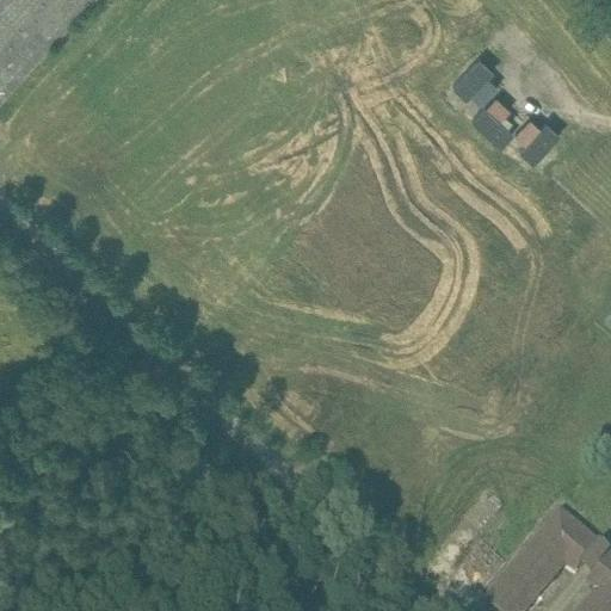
[(0,0),(0,100),(93,0),(0,0)]
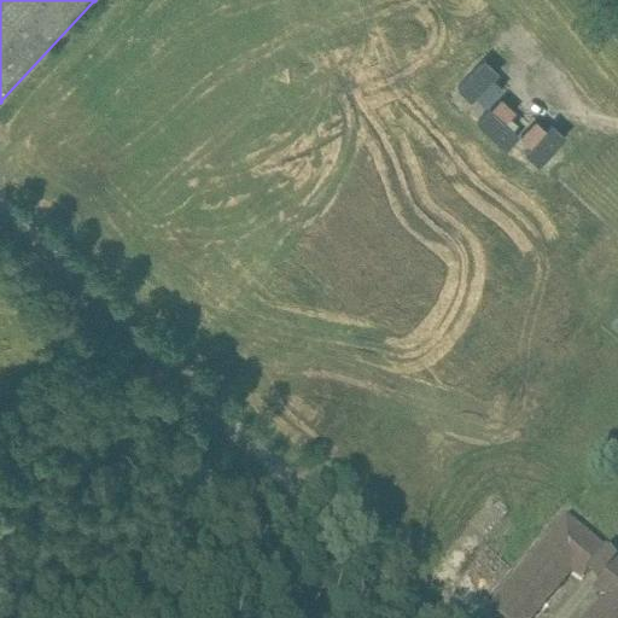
[(499,74),(484,60),(458,91),(471,103),(499,74)]
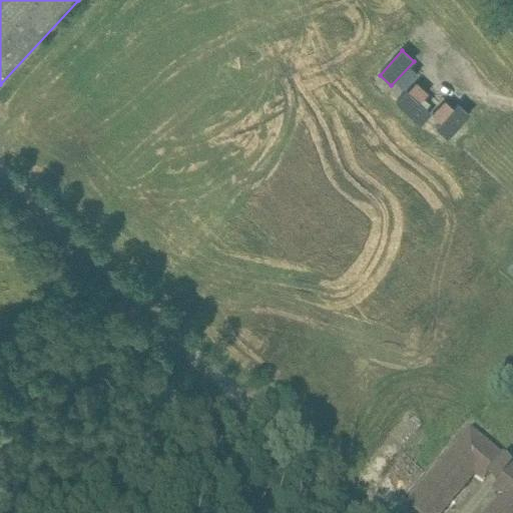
[(406,91),(395,103),(420,125),(430,113),(406,91)]
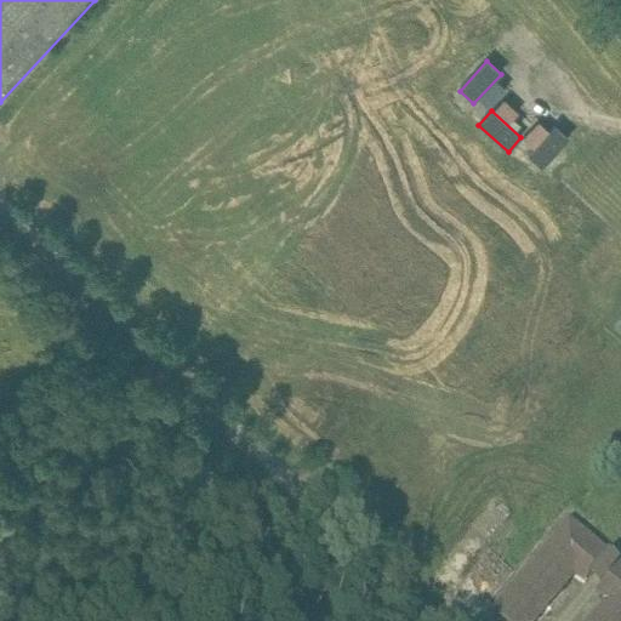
[(568,140),(553,126),(527,155),(541,169),(568,140)]
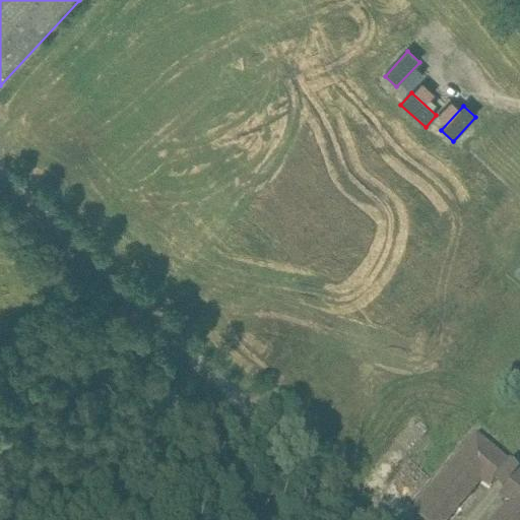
[(479,434),(413,513),(421,519),(442,519),(476,478),(490,489),(512,460),(479,434)]
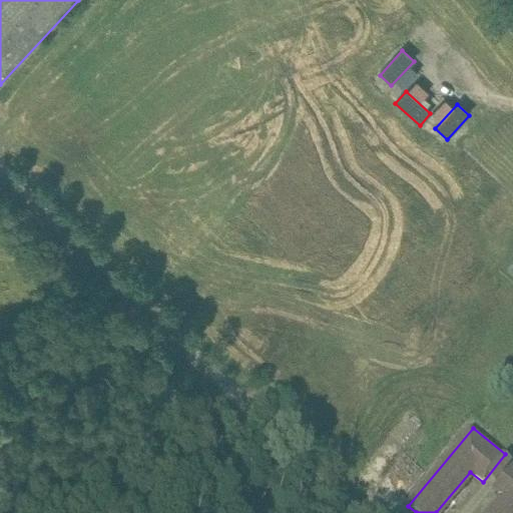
[(512,512),(512,464),(492,490),(504,500),(493,512),(512,512)]
